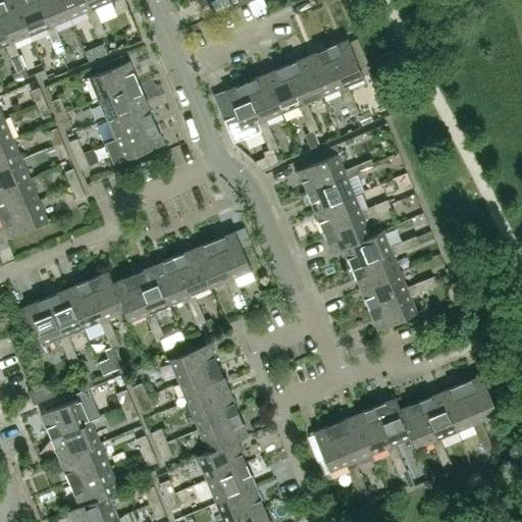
[(29,36),(13,0),(2,0),(0,1),(0,22),(8,44),(13,42),(29,36)]
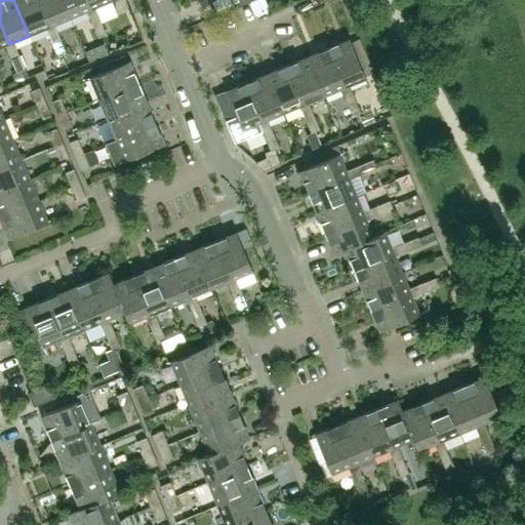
[(49,27),(38,0),(13,0),(29,36),(46,29),(49,27)]
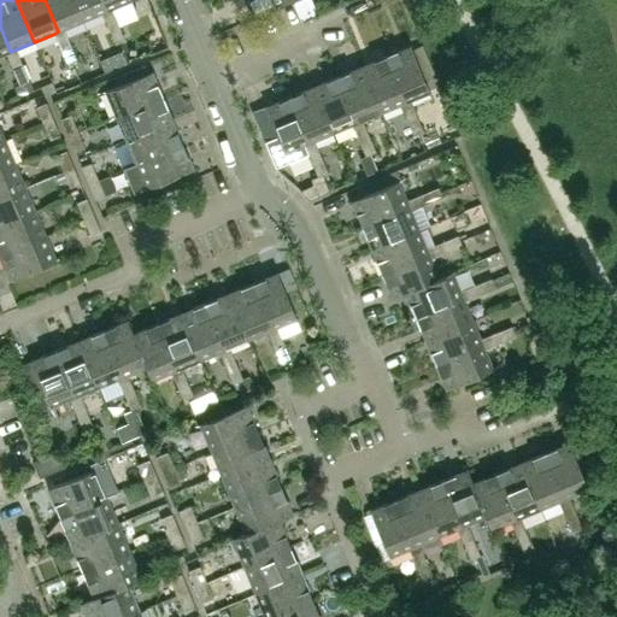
[(82,22),(72,0),(45,0),(58,31),(64,29),(82,22)]
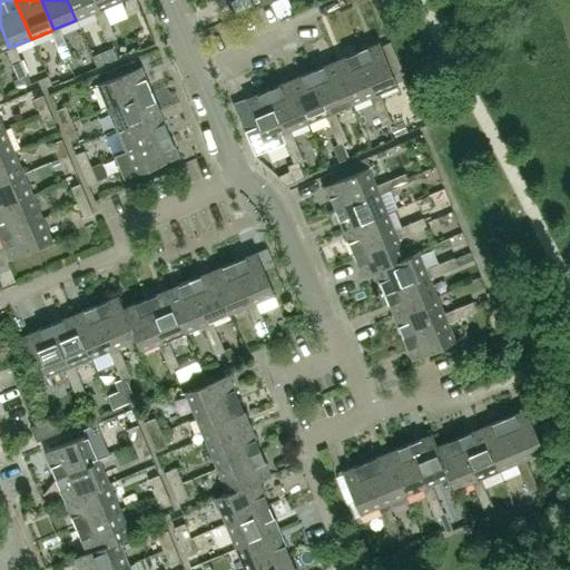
[(98,10),(94,0),(67,0),(76,20),(95,12),(98,10)]
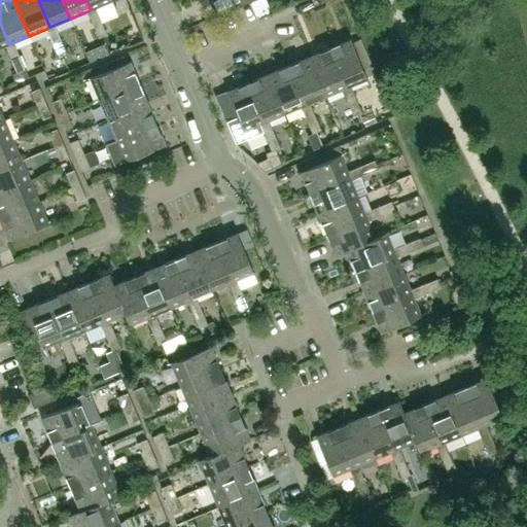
[(86,0),(91,9),(96,8),(96,7),(111,1),(114,9),(115,9),(111,0),(86,0)]
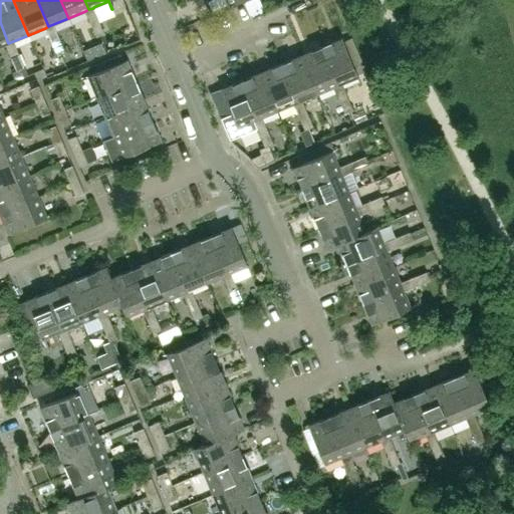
[(206,0),(210,15),(233,9),(230,0),(206,0)]
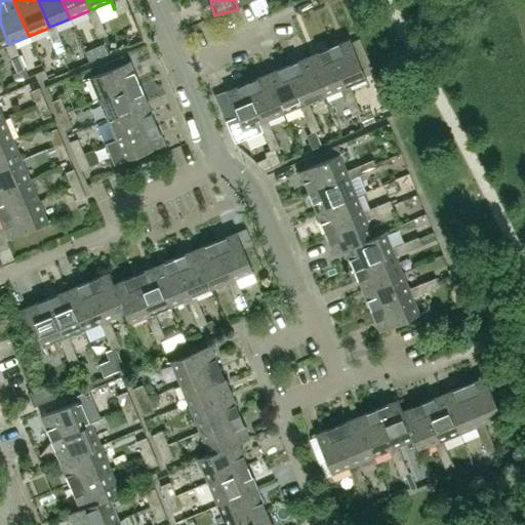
[(101,22),(95,8),(90,9),(87,11),(92,25),(101,22)]
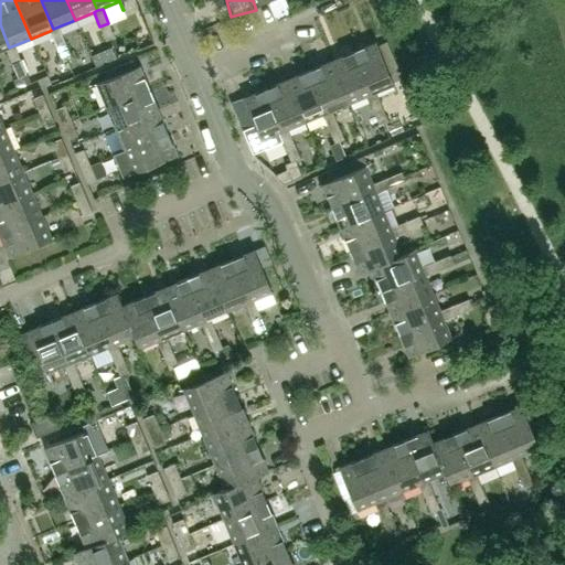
[(115,38),(108,23),(99,27),(105,41),(115,38)]
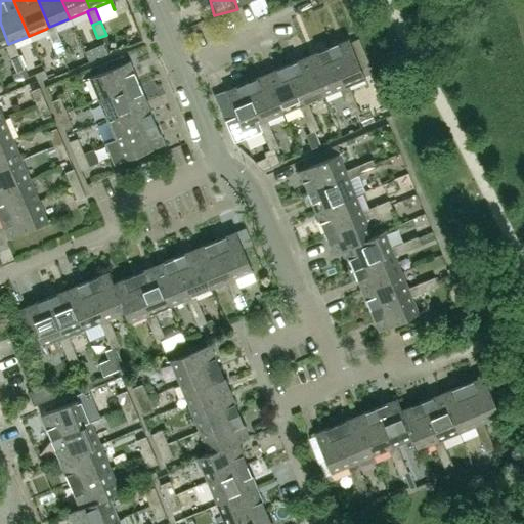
[(0,23),(0,47),(5,45),(8,44),(0,23)]
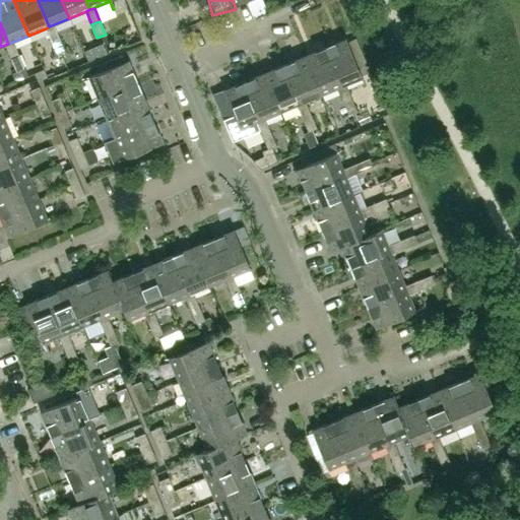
[(59,39),(54,24),(49,26),(46,28),(51,42),(59,39)]
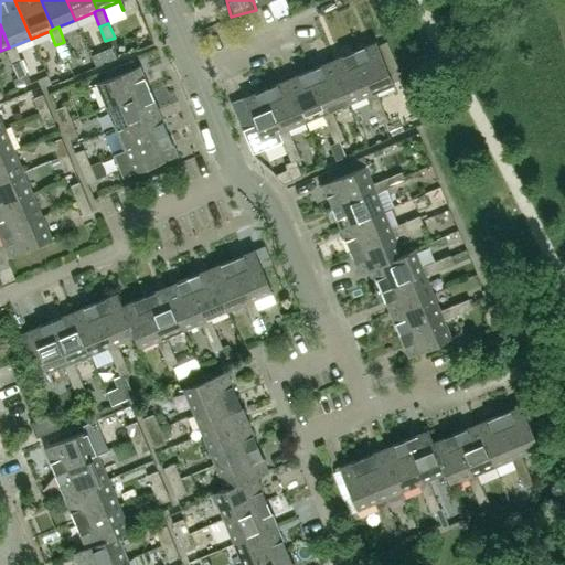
[(397,93),(375,41),(352,51),(371,93),(375,92),(393,84),(396,93),(397,93)]
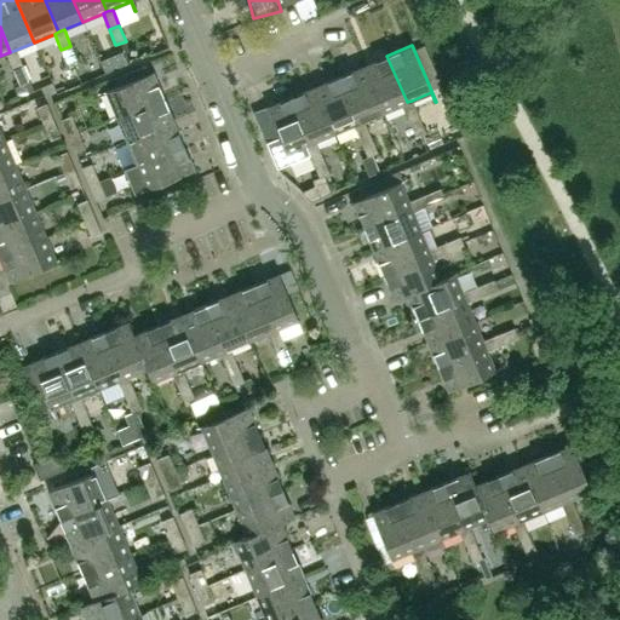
[(78,62),(70,46),(61,50),(68,65),(78,62)]
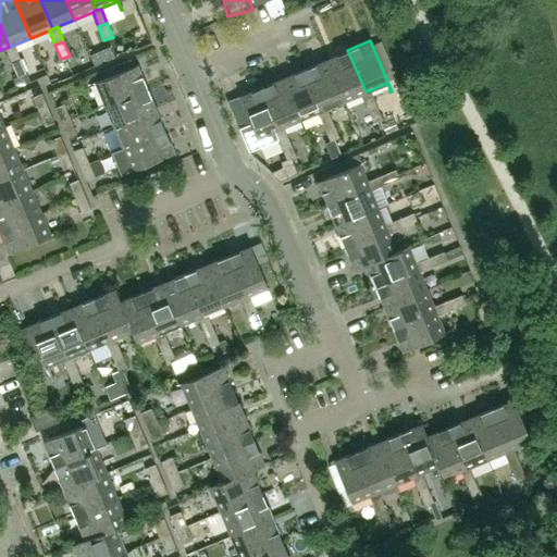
[(20,59),(14,45),(9,47),(5,48),(11,63),(20,59)]
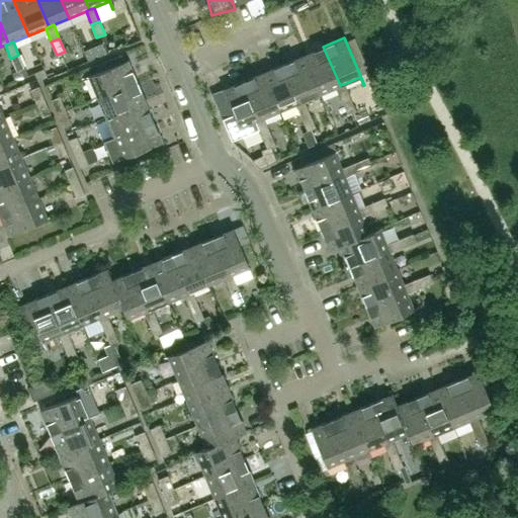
[(340,85),(323,47),(303,56),(321,94),(336,87),(340,85)]
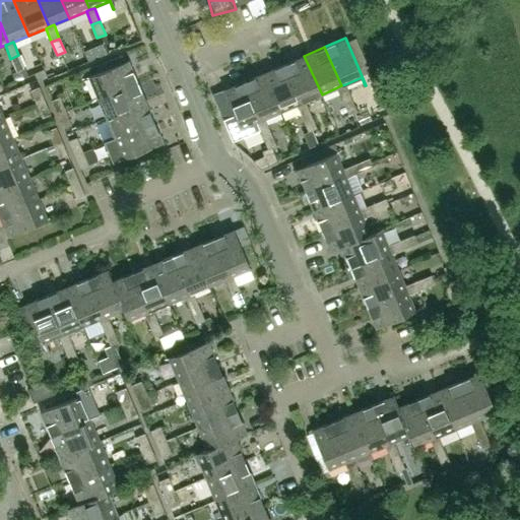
[(137,81),(128,61),(125,62),(122,54),(99,63),(102,72),(81,80),(81,81),(89,78),(99,98),(137,81)]
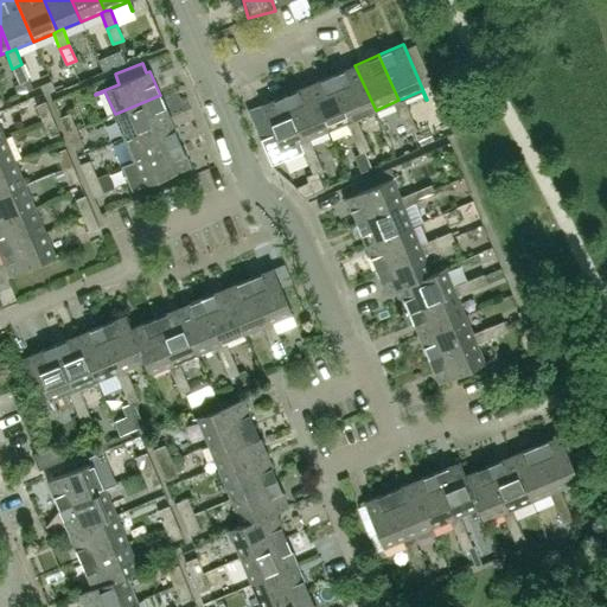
[(29,80),(21,64),(12,69),(19,84),(29,80)]
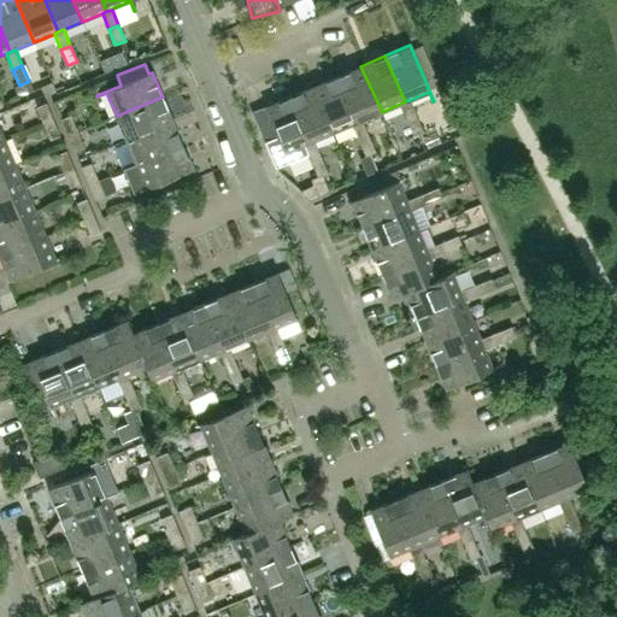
[(382,112),(360,66),(338,76),(358,123),(362,121),(372,117),(382,112)]
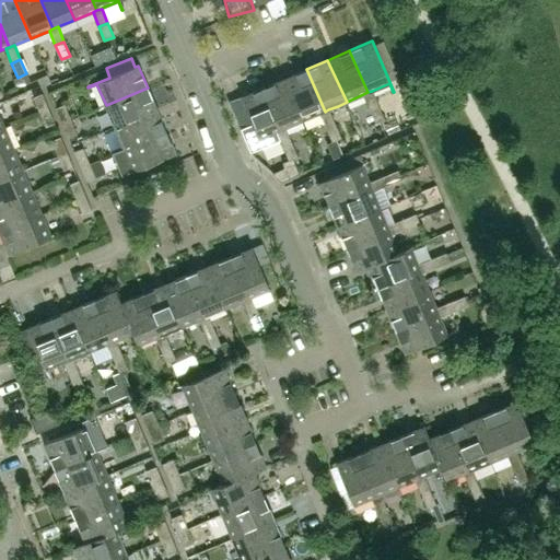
[(325,112),(306,69),(284,78),(303,120),(319,114),(325,112)]
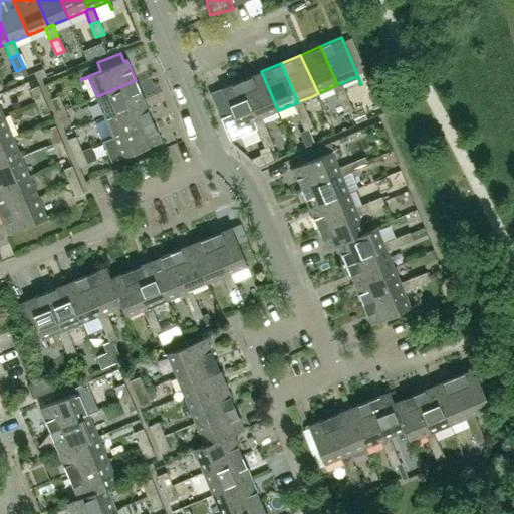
[(278,110),(261,71),(242,80),(258,118),(261,117),(278,110)]
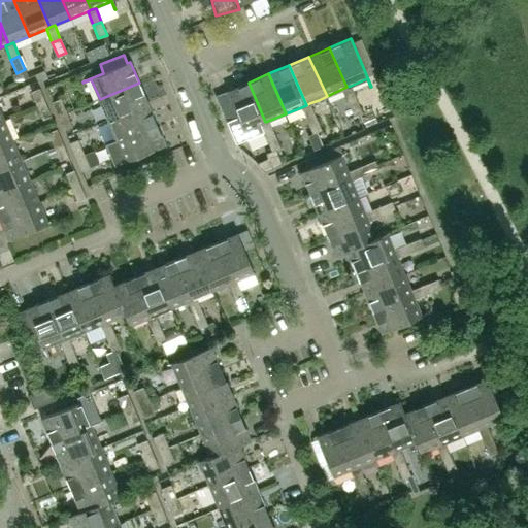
[(147,103),(146,100),(139,83),(100,99),(108,120),(147,103)]
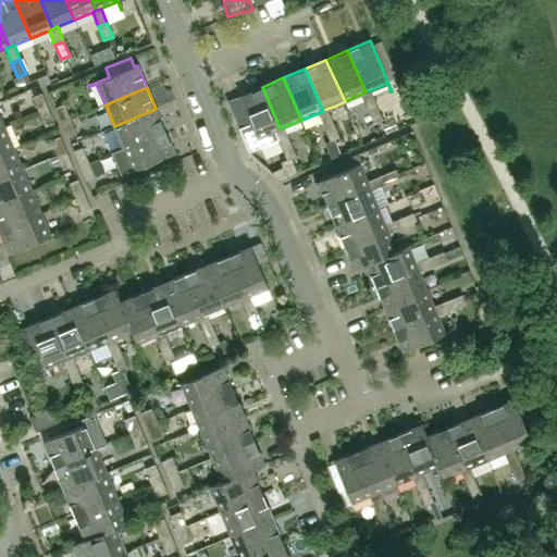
[(280,128),(262,87),(239,96),(257,138),(274,131),(280,128)]
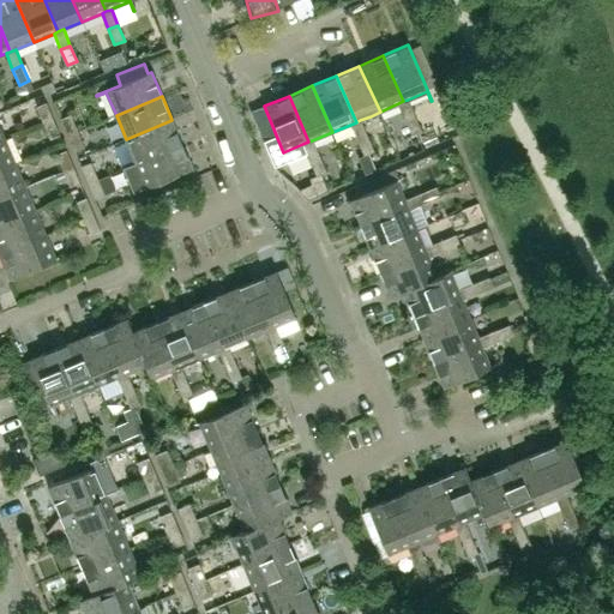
[(415,115),(408,100),(403,101),(398,103),(405,120),(415,115)]
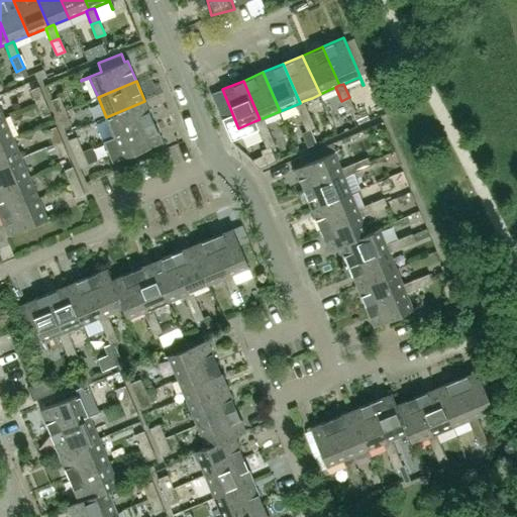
[(44,100),(38,87),(30,90),(33,98),(36,104),(44,100)]
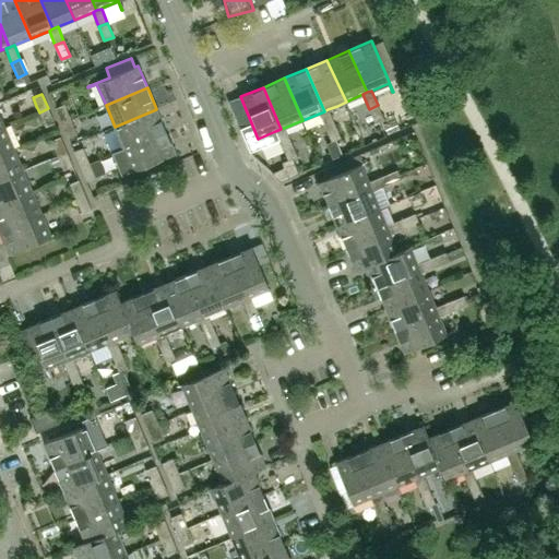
[(71,120),(64,106),(64,105),(56,108),(61,123),(71,120)]
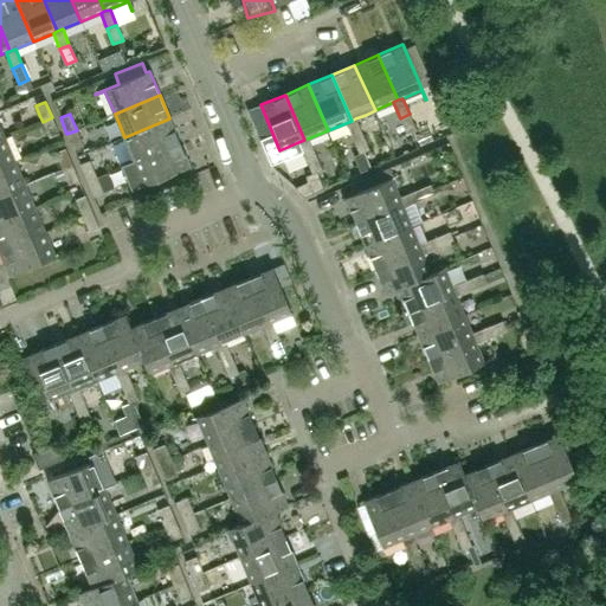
[(416,130),(410,115),(410,114),(400,118),(406,134),(416,130)]
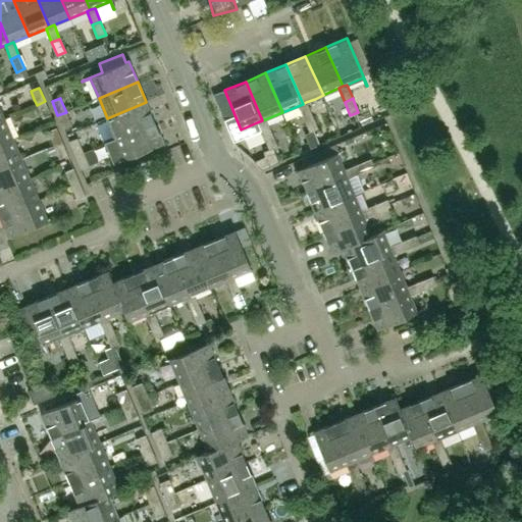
[(50,115),(45,101),(37,105),(43,118),(50,115)]
